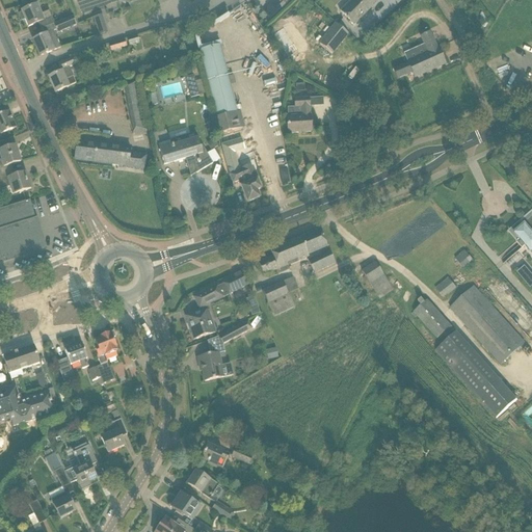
[(351,0),(339,12),(346,19),(353,26),(378,0),(353,0),(351,0)]
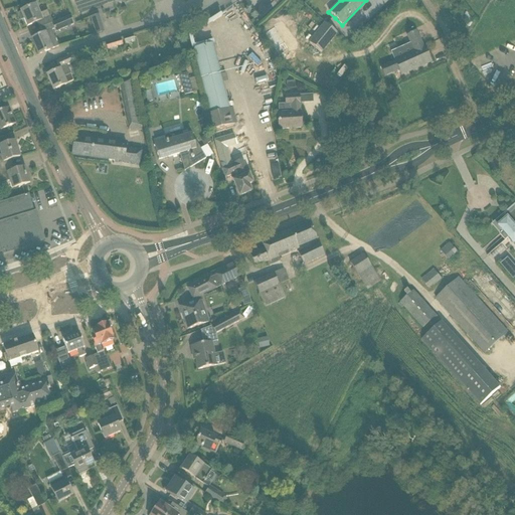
[(41,28),(51,24),(52,24),(46,10),(37,14),(34,6),(18,13),(20,19),(23,17),(27,27),(38,22),(41,28)]
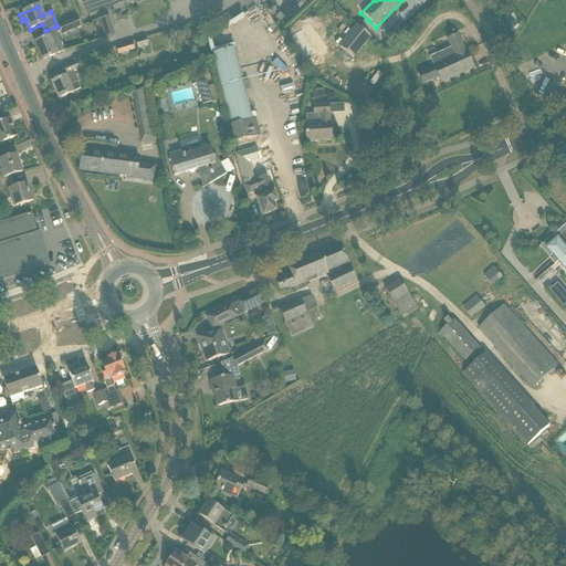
[(76,18),(58,27),(56,27),(61,35),(81,27),(76,18)]
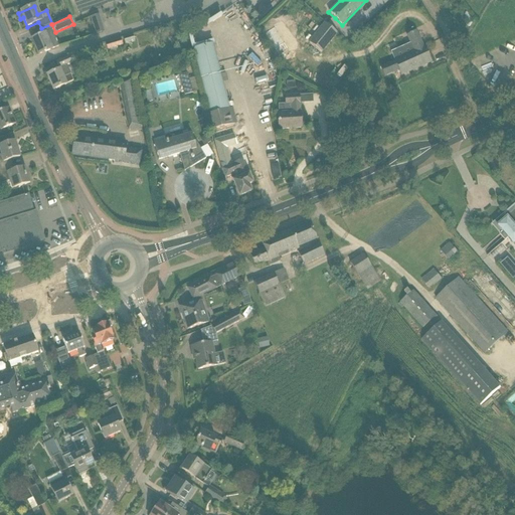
[(399,28),(402,35),(416,28),(413,22),(399,28)]
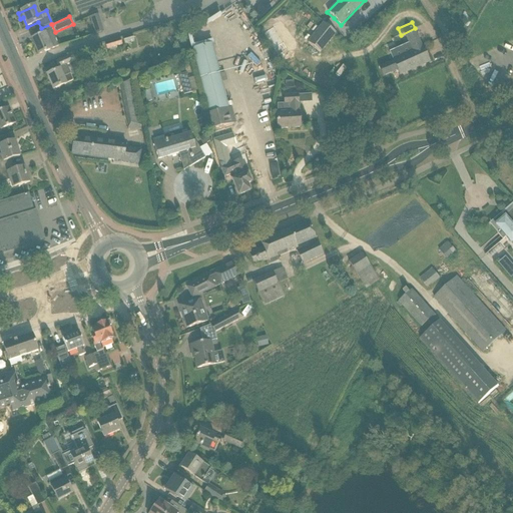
[(308,43),(320,53),(336,33),(324,23),(308,43)]
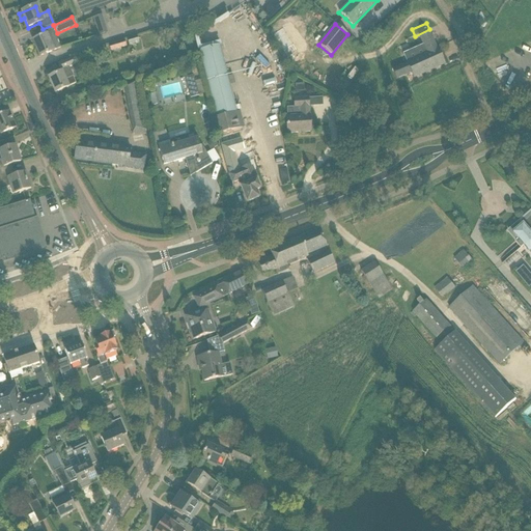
[(282,29),(274,34),(287,57),(297,52),(282,29)]
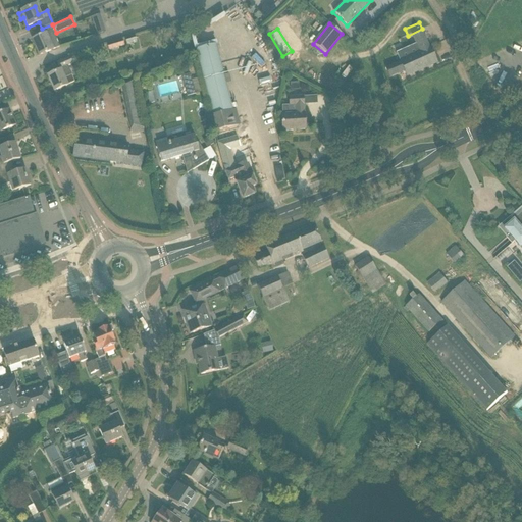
[(53,31),(32,40),(39,56),(60,47),(53,31)]
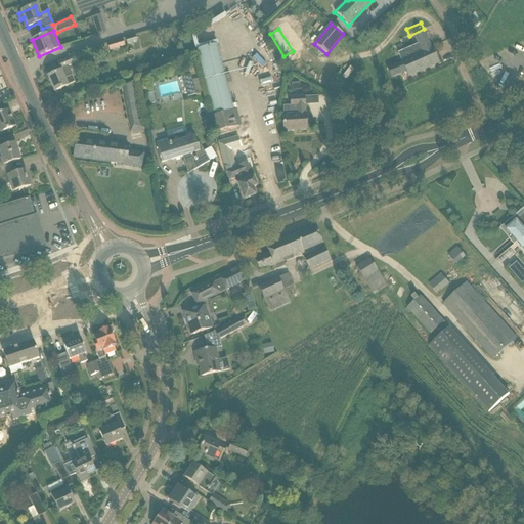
[(401,62),(386,70),(391,79),(405,72),(408,78),(438,63),(436,58),(431,48),(424,33),(415,37),(422,52),(401,61),(401,62)]
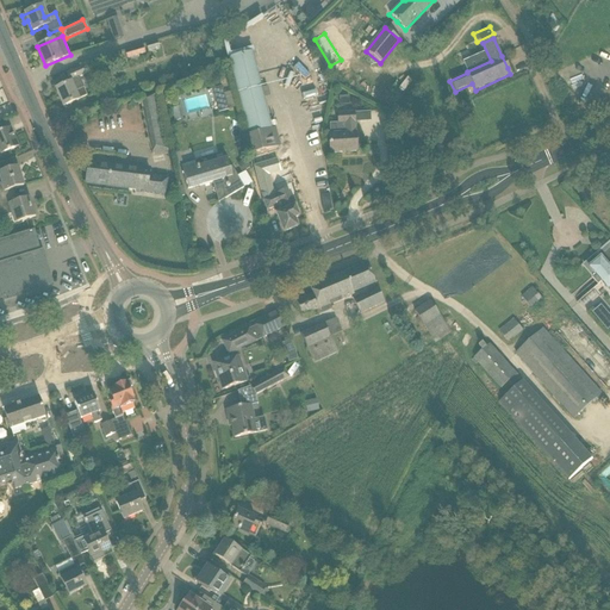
[(145,48),(148,54),(160,50),(157,44),(145,48)]
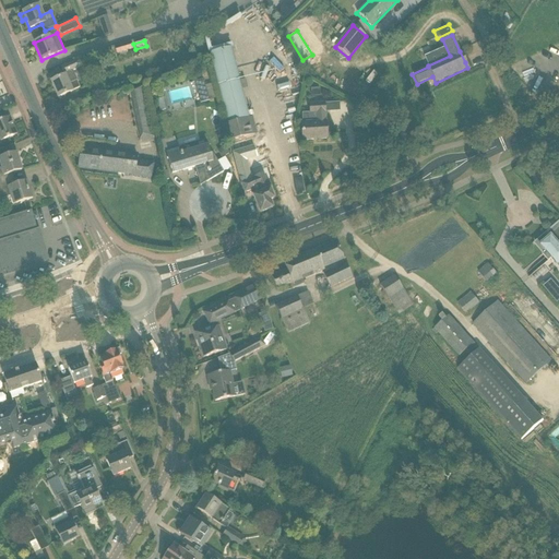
[(115,49),(116,55),(132,50),(131,45),(115,49)]
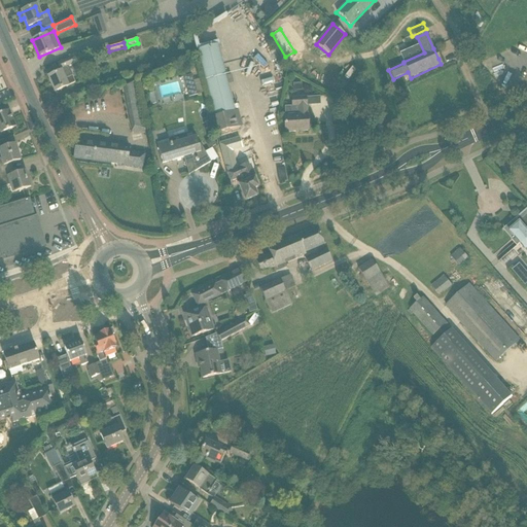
[(198,50),(218,133),(239,128),(217,45),(198,50)]
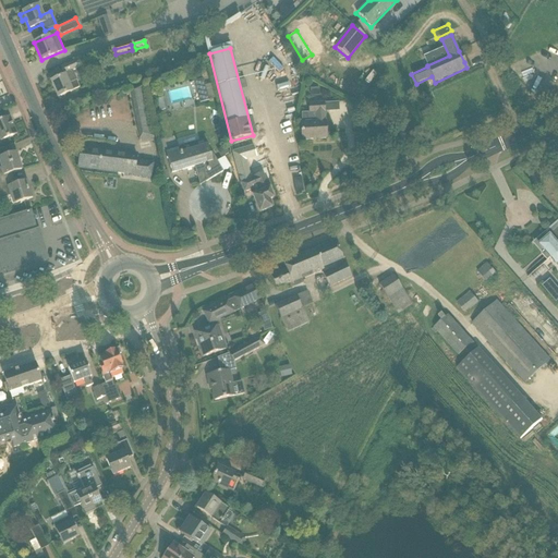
[(71,63),(61,68),(63,74),(72,71),(77,69),(74,62),(71,63)]
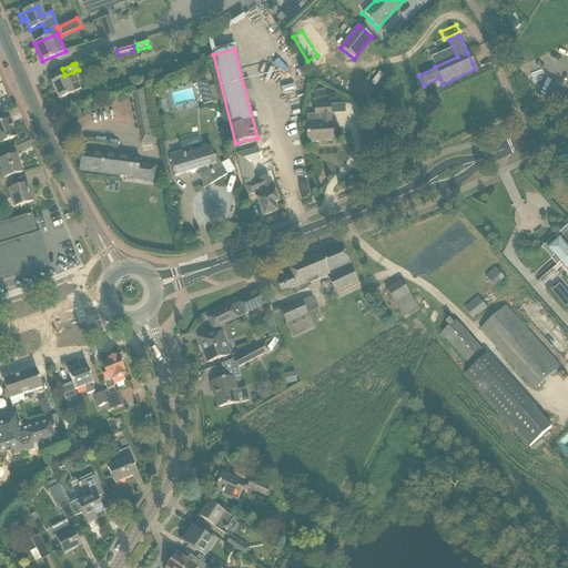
[(66,78),(52,83),(59,100),(69,95),(80,90),(78,83),(73,72),(64,75),(66,78)]
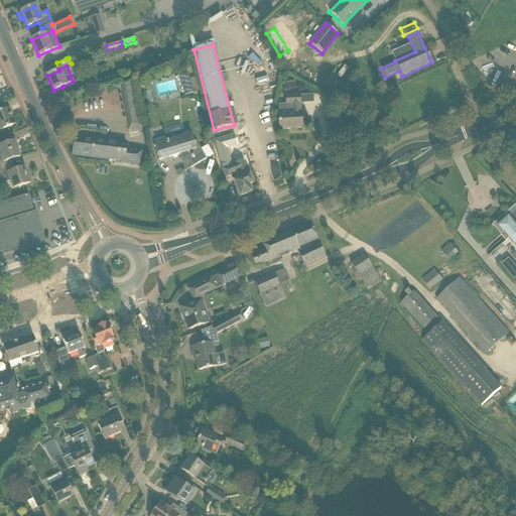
[(192,94),(187,74),(179,77),(184,96),(192,94)]
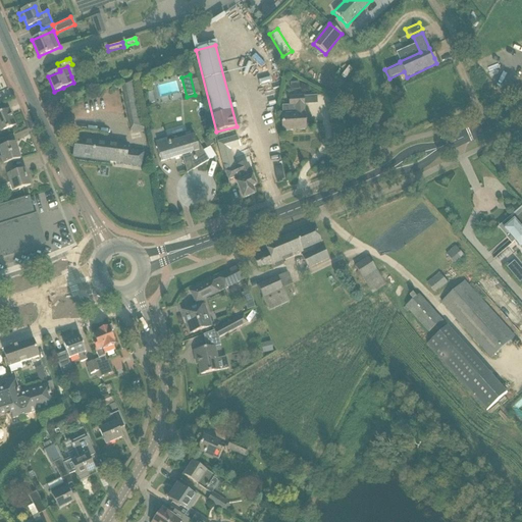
[(122,85),(131,132),(143,128),(135,83),(122,85)]
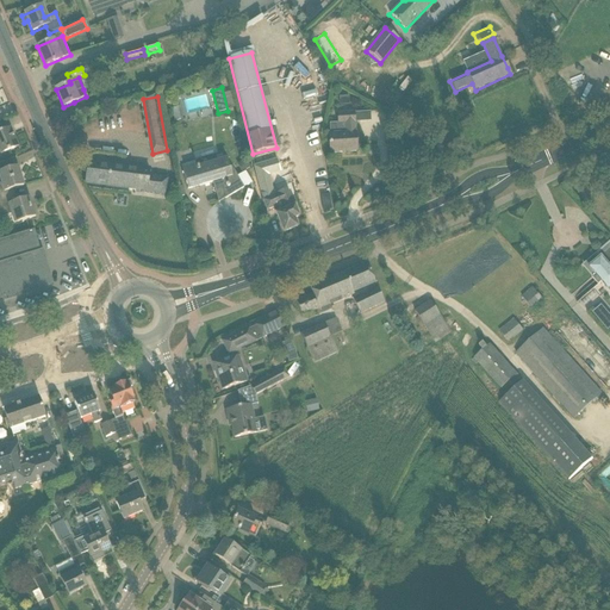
[(329,136),(329,142),(330,154),(356,151),(355,134),(355,135),(354,124),(355,124),(354,114),(337,114),(337,125),(346,124),(346,135),(329,136)]
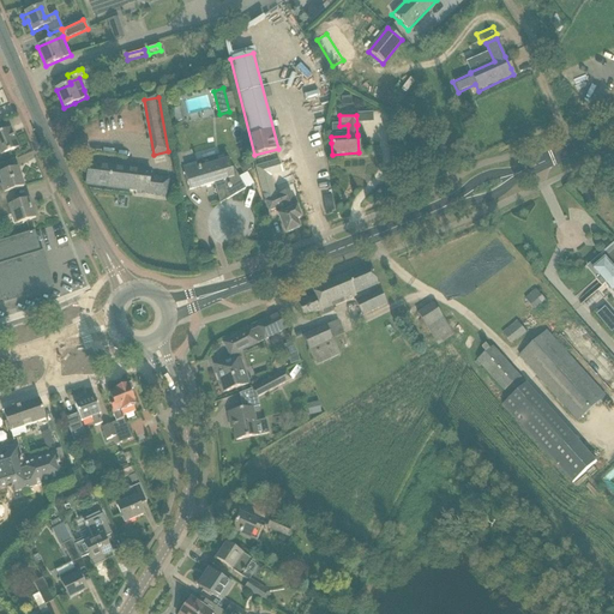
[(0,154),(1,156),(18,149),(10,130),(4,132),(0,125),(0,154)]
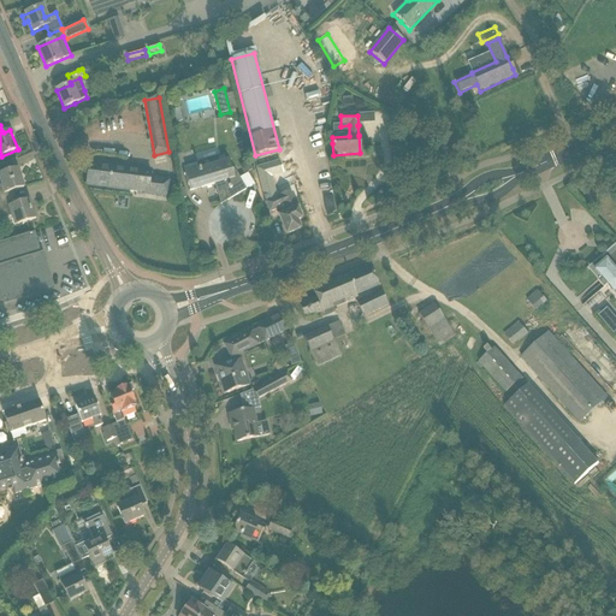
[(240,179),(234,170),(231,170),(229,161),(184,175),(188,188),(189,191),(214,184),(220,205),(235,196),(247,190),(240,179)]
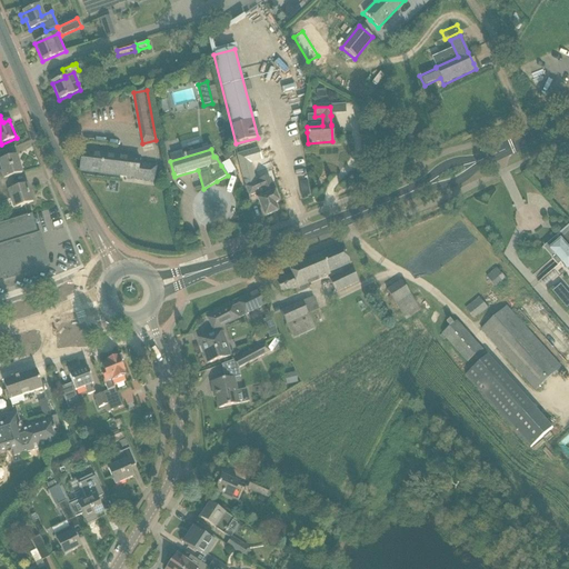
[(229,150),(223,153),(227,160),(232,157),(229,150)]
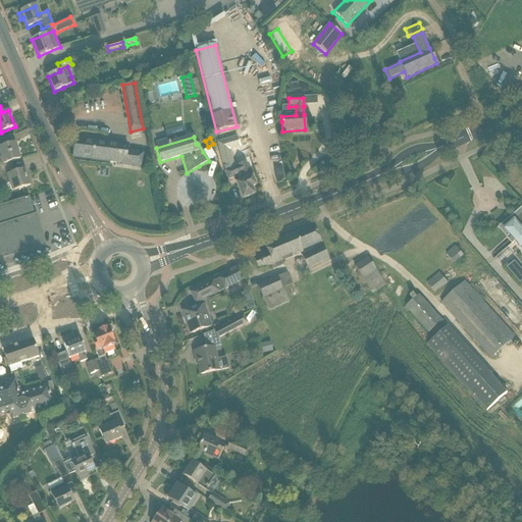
[(237,138),(217,143),(224,172),(228,181),(241,176),(243,181),(237,185),(239,190),(243,199),(254,195),(251,188),(255,186),(247,163),(246,163),(242,164),(233,168),(232,165),(233,164),(229,150),(240,147),(239,145),(237,138)]
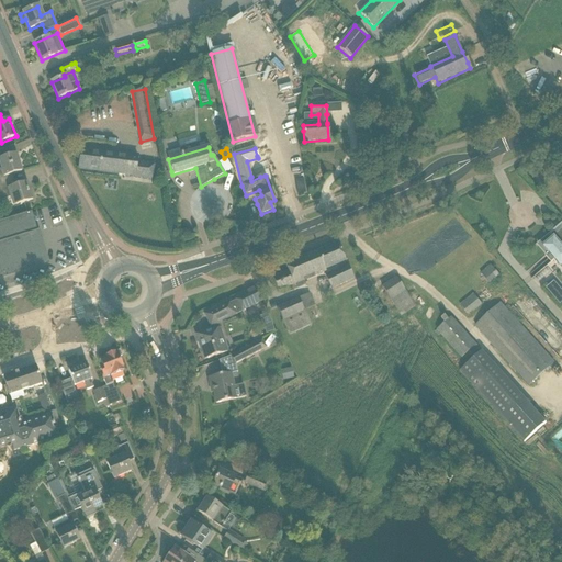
[(155,165),(137,161),(137,156),(92,150),(81,149),(79,169),(135,177),(134,179),(152,182),(155,165)]
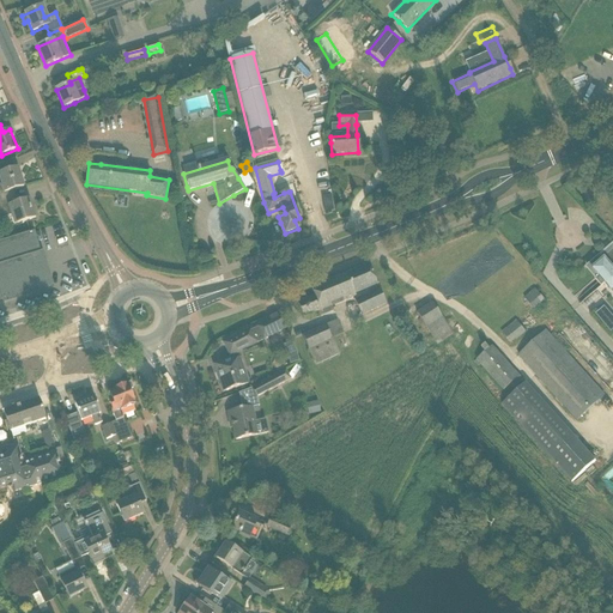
[(0,201),(10,199),(7,193),(24,187),(18,169),(0,174),(0,201)]
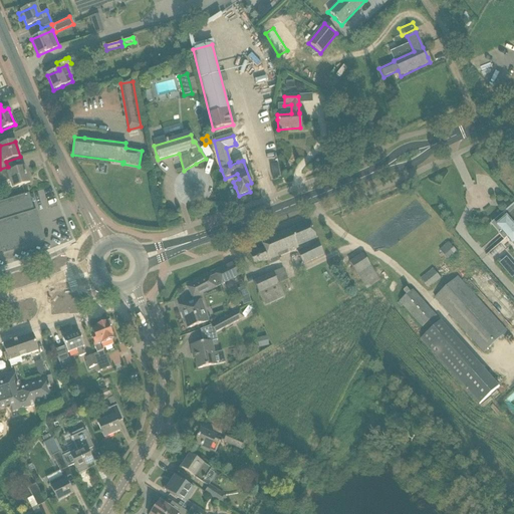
[(8,167),(0,169),(0,184),(1,184),(9,181),(12,189),(20,186),(28,184),(28,183),(23,169),(10,173),(8,167)]
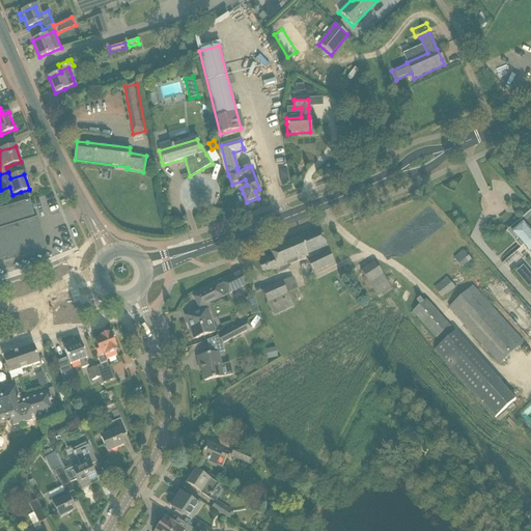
[(44,248),(35,220),(35,219),(30,200),(0,210),(0,261),(1,261),(3,261),(2,260),(44,248)]
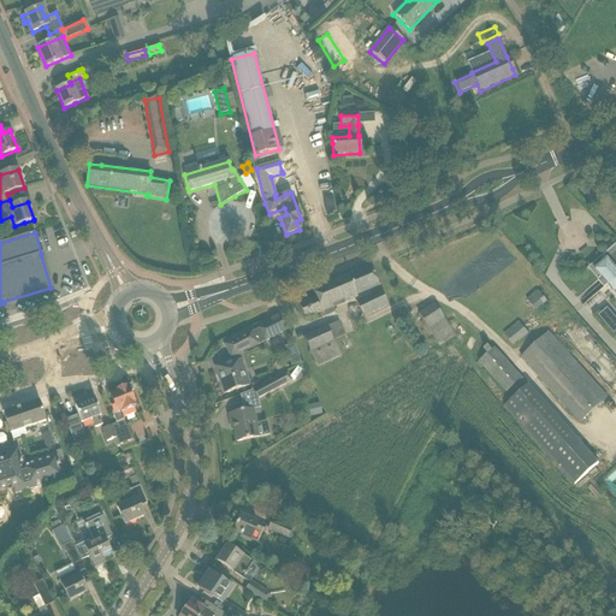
[(615,271),(608,261),(596,271),(602,277),(598,280),(604,289),(608,285),(615,294),(615,271)]
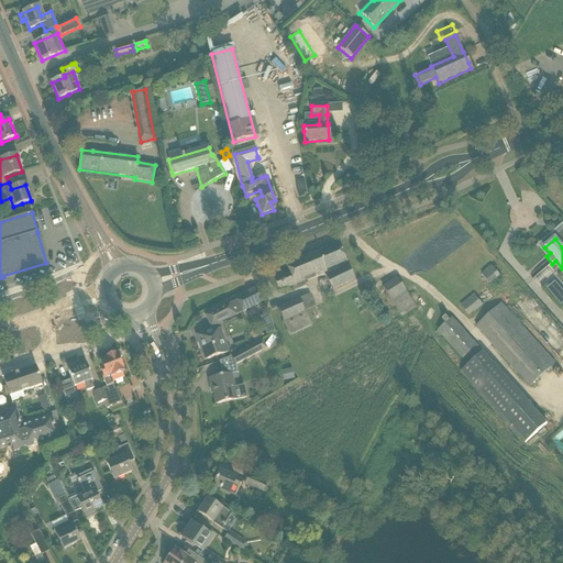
[(273,278),(278,291),(279,294),(289,289),(290,294),(298,290),(296,286),(326,274),(327,271),(346,262),(343,253),(339,243),(286,265),(288,272),(273,278)]
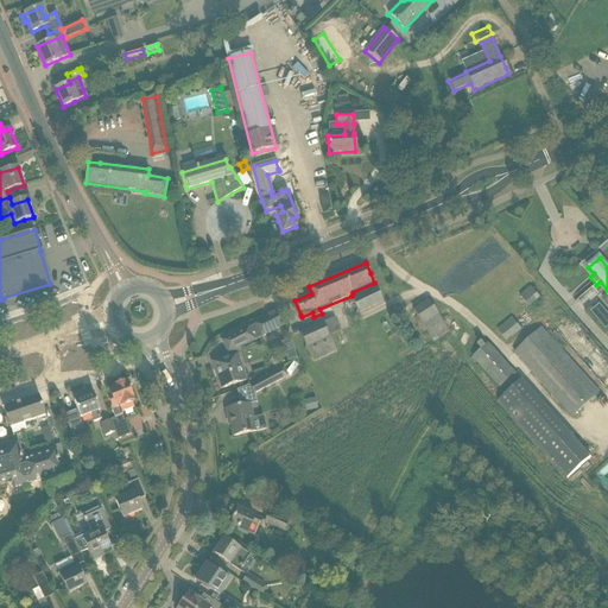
[(531,286),(520,296),(529,305),(539,297),(531,286)]
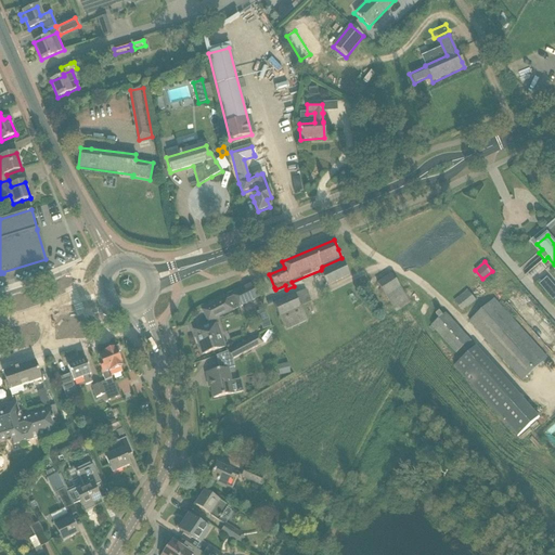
[(350,276),(345,262),(322,272),(328,286),(350,276)]
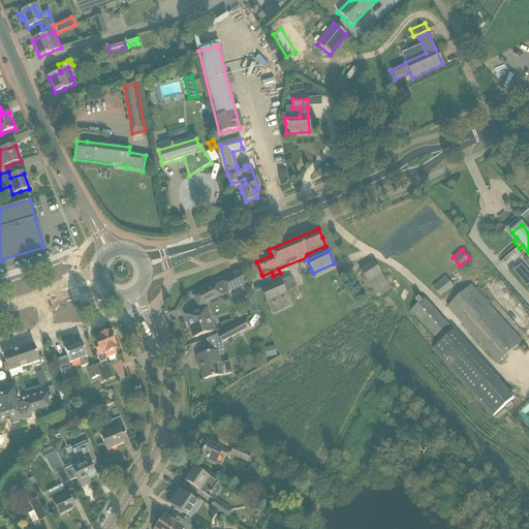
[(360,270),(365,279),(376,294),(390,286),(373,261),(360,270)]
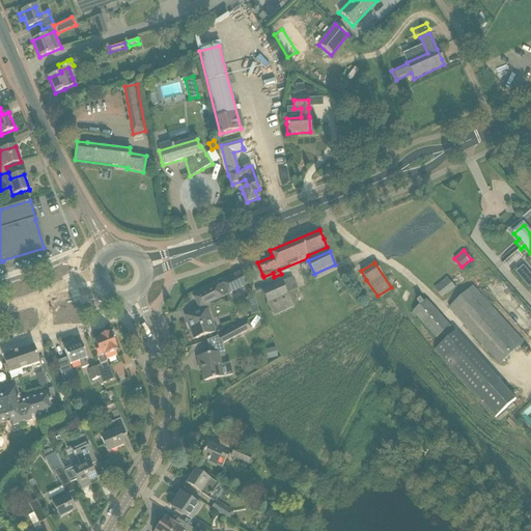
[(516,272),(530,287),(530,272),(525,266),(516,272)]
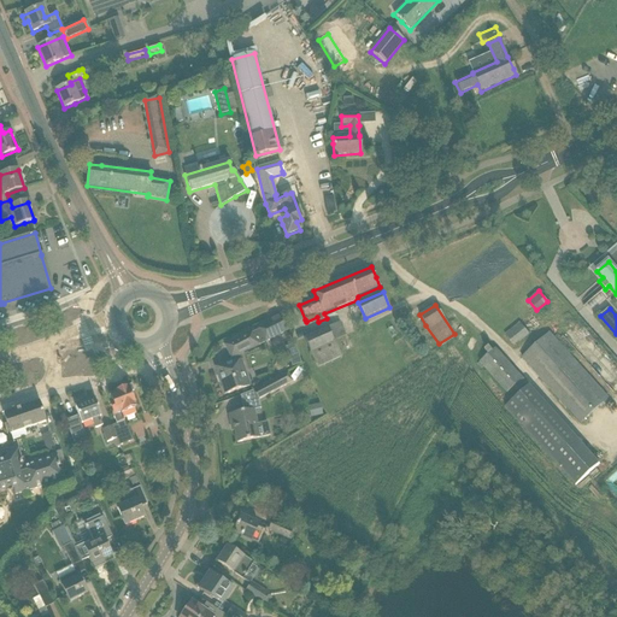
[(277,317),(252,330),(259,345),(289,329),(282,315),(281,315),(277,317)]
